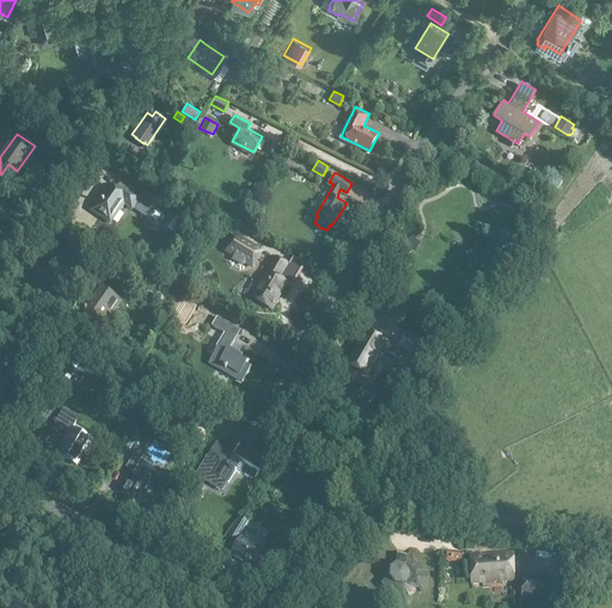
[(109,183),(91,208),(110,221),(120,207),(121,207),(124,202),(132,207),(133,206),(146,215),(147,217),(154,223),(159,223),(165,214),(164,210),(167,206),(145,189),(140,195),(121,182),(116,189),(109,183)]
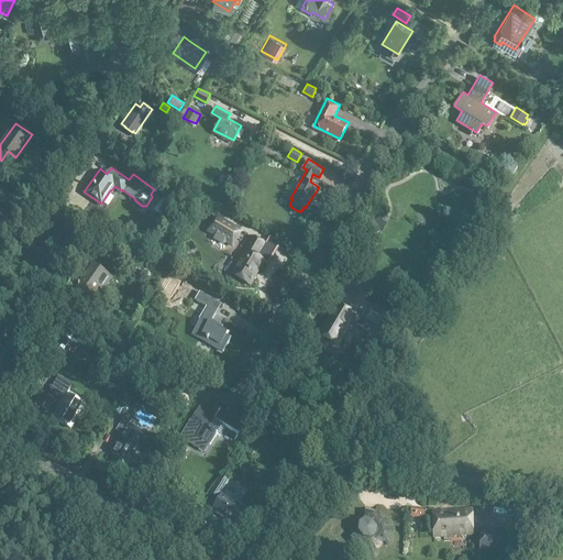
[(232,245),(242,229),(216,213),(206,230),(212,233),(212,237),(223,242),(225,241),(232,245)]
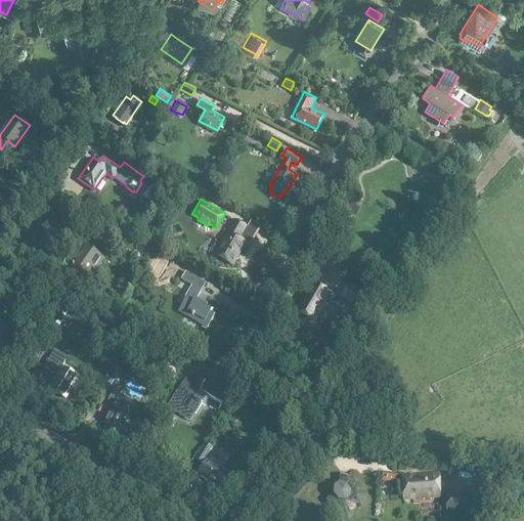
[(345,209),(350,211),(354,203),(355,202),(350,200),(345,209)]
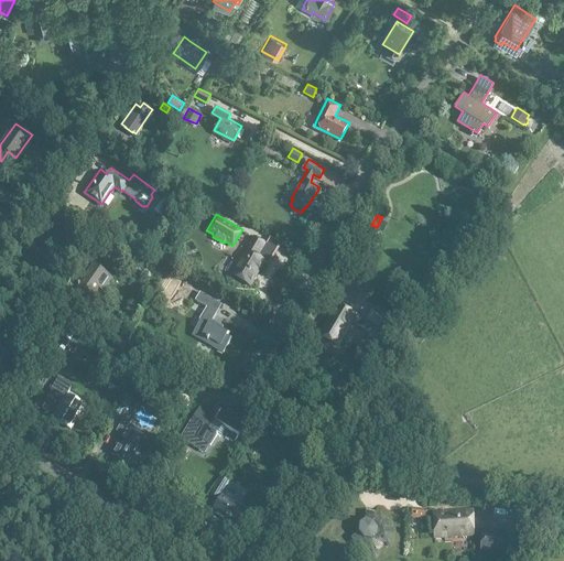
[(252,235),(230,272),(248,283),(262,259),(256,256),(263,241),(252,235)]
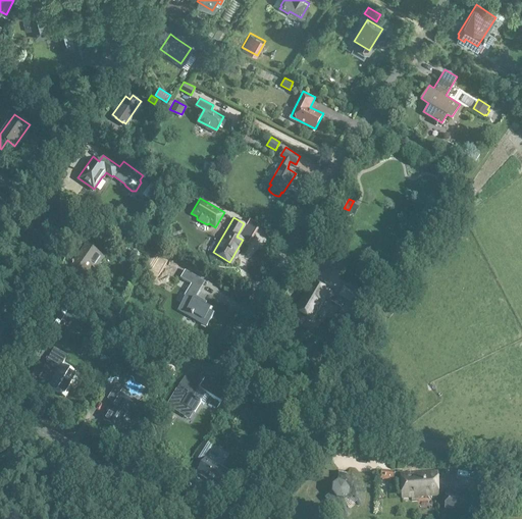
[(76,243),(84,248),(69,268),(83,277),(92,264),(95,267),(103,256),(87,244),(95,232),(87,228),(76,243)]
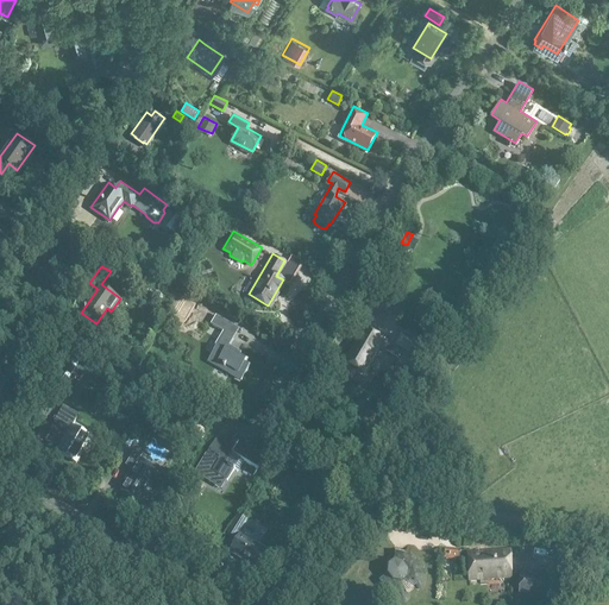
[(196,300),(183,291),(171,312),(184,320),(196,300)]
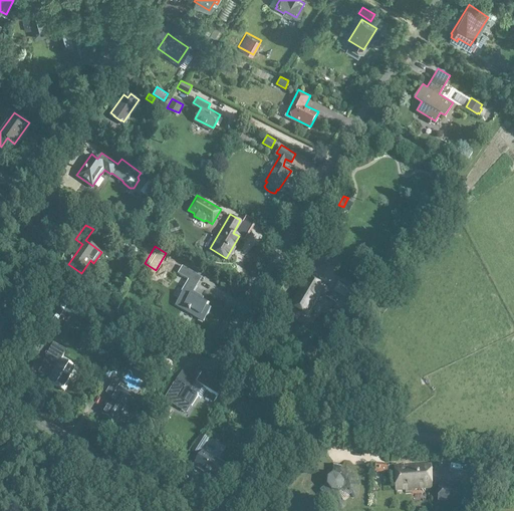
[(192,290),(197,282),(201,275),(182,264),(178,272),(188,278),(177,296),(180,297),(177,302),(184,307),(185,306),(205,318),(211,306),(208,304),(210,300),(202,295),(202,296),(192,290)]
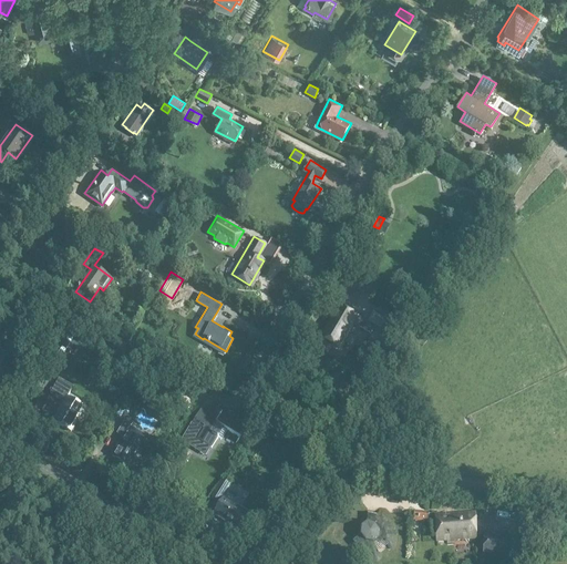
[(400,316),(382,305),(379,304),(375,309),(374,309),(368,321),(359,316),(359,315),(340,304),(320,337),(339,347),(350,328),(351,328),(354,322),(370,331),(373,326),(389,335),(400,316)]
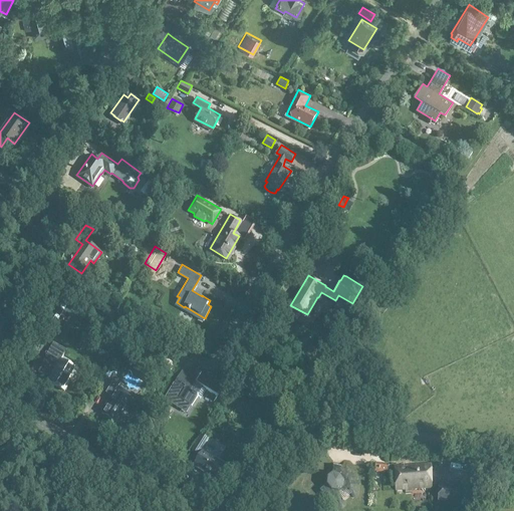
[(334,322),(342,326),(353,308),(345,304),(334,322)]
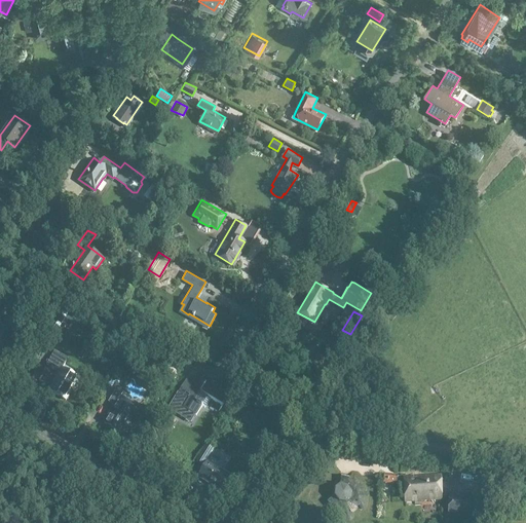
[(105,339),(118,347),(125,335),(111,328),(105,339)]
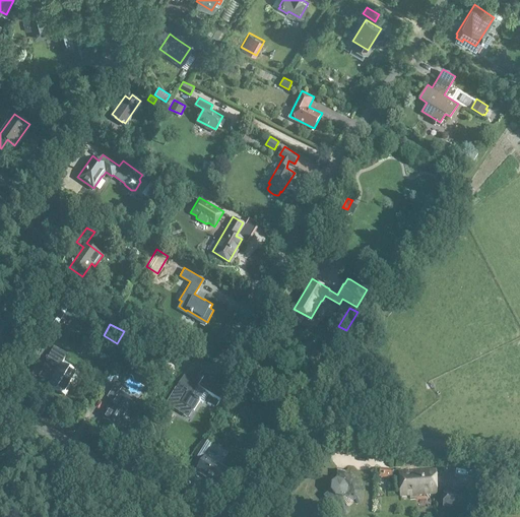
[(78,372),(61,362),(65,356),(59,351),(61,348),(54,344),(46,359),(58,367),(48,383),(65,393),(78,372)]
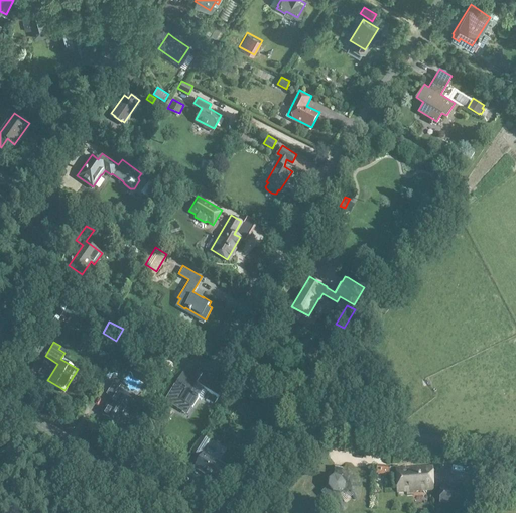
[(98,354),(107,359),(111,352),(102,347),(98,354)]
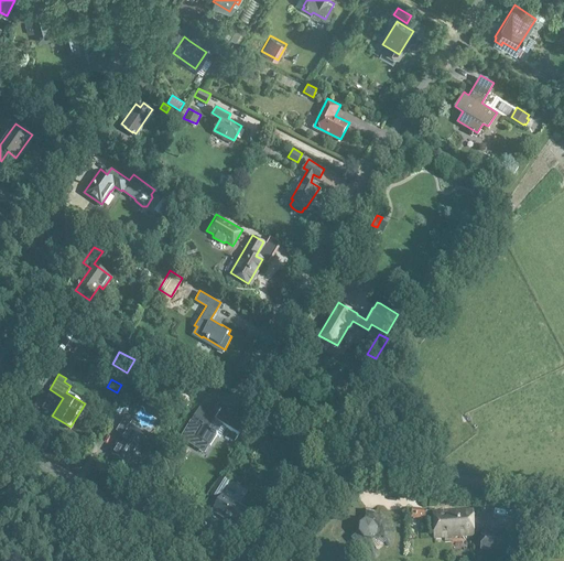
[(192,418),(181,437),(193,444),(197,435),(210,443),(216,432),(219,434),(225,424),(238,432),(245,421),(228,411),(224,413),(219,410),(221,409),(210,402),(206,410),(199,406),(192,418)]
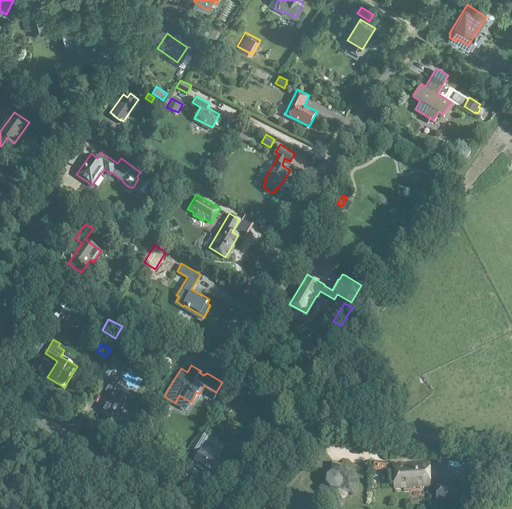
[(111,393),(101,409),(118,420),(131,398),(114,388),(118,382),(120,379),(113,376),(105,389),(111,393)]
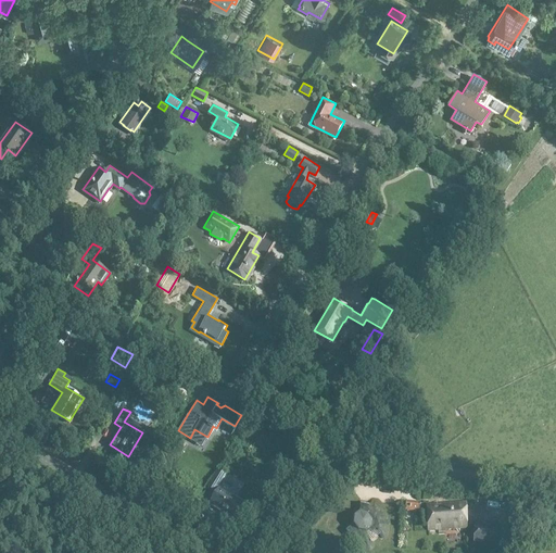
[(301,425),(298,429),(307,437),(311,432),(301,425)]
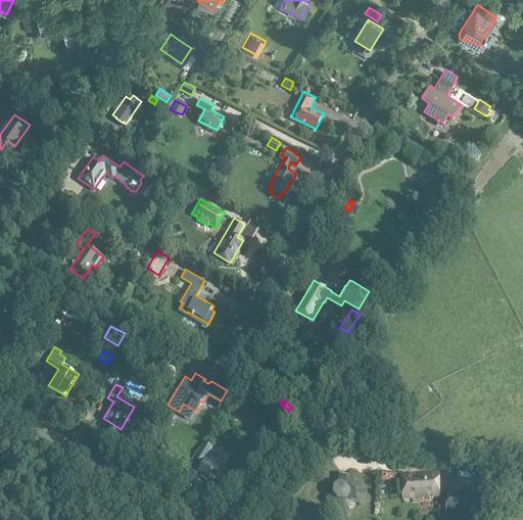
[(202,460),(212,444),(206,440),(196,456),(202,460)]
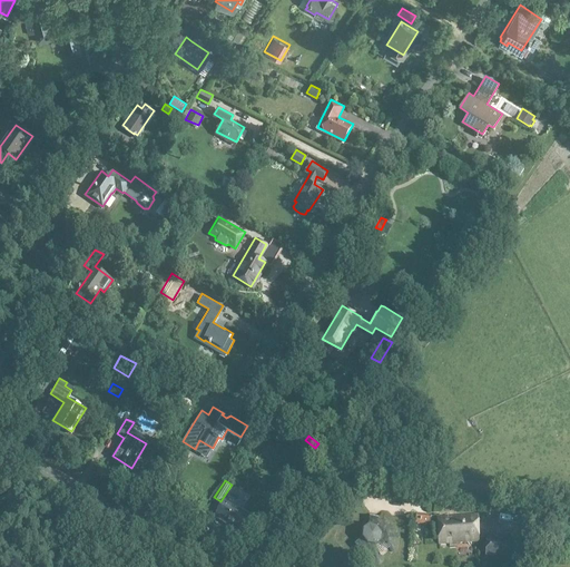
[(225,498),(215,514),(243,531),(253,516),(225,498)]
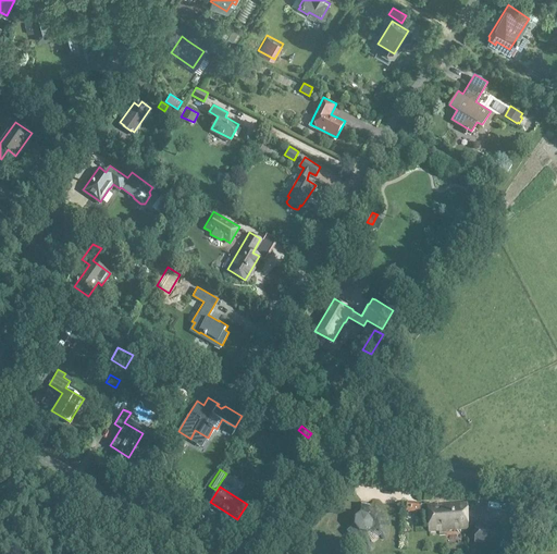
[(420,509),(421,501),(407,500),(407,508),(420,509)]
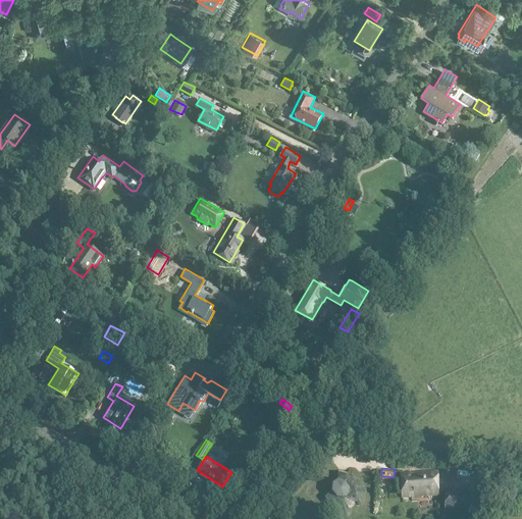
[(402,496),(438,494),(436,470),(401,472),(402,496)]
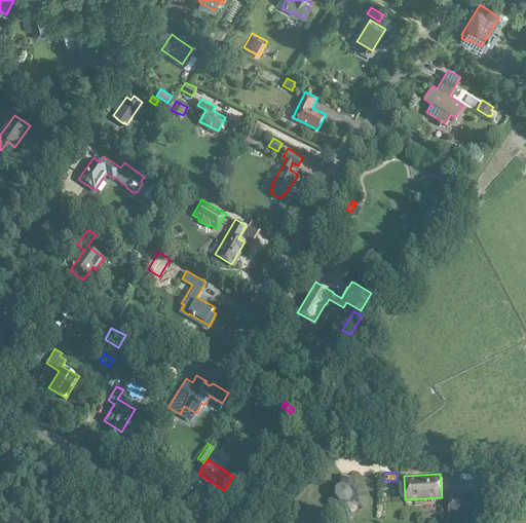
[(336,494),(328,500),(332,506),(340,499),(346,500),(351,496),(352,489),(348,484),(348,475),(342,475),(341,484),(336,488),(336,494)]
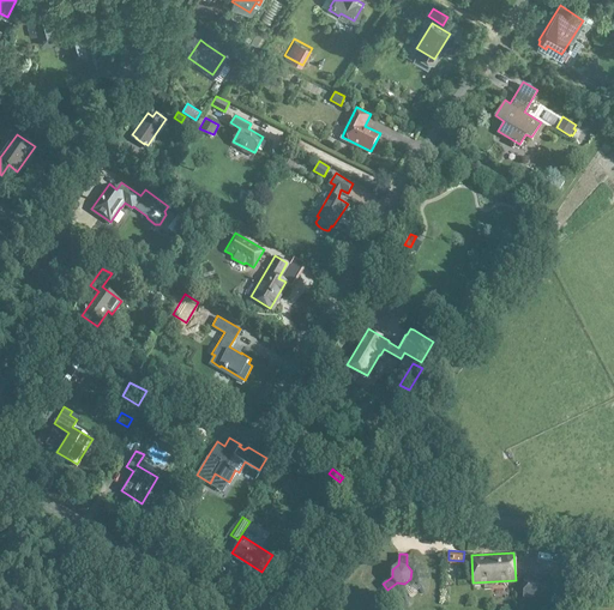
[(523,573),(522,599),(549,601),(551,574),(542,573),(542,577),(534,575),(534,573),(523,573)]
